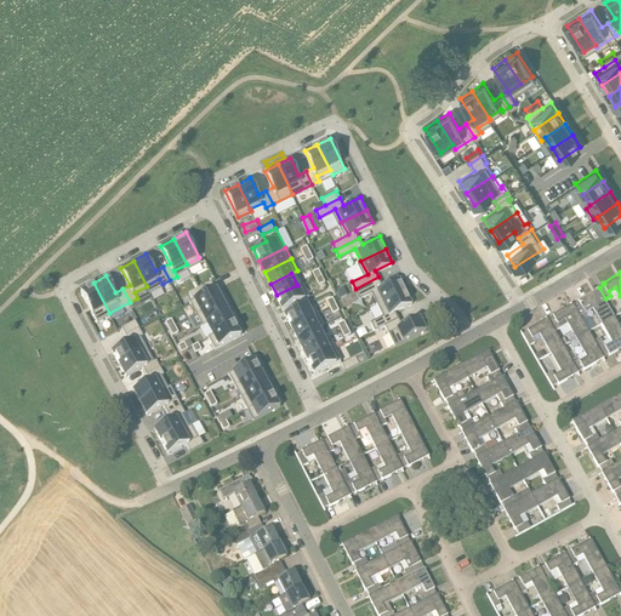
[(379,277),(355,289),(358,295),(374,287),(380,301),(405,287),(399,275),(382,284),(379,277)]
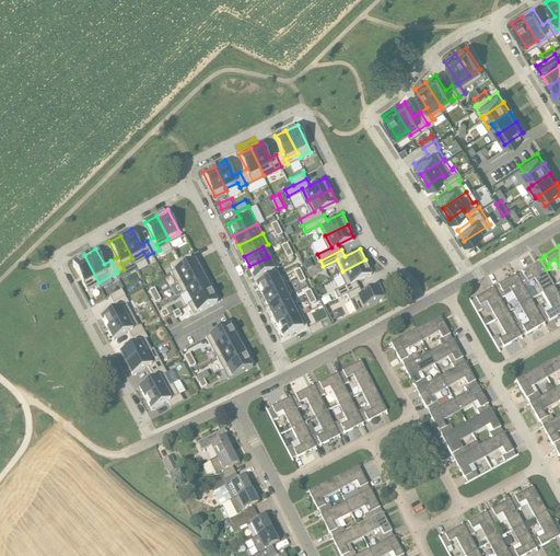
[(84,255),(72,261),(88,288),(98,282),(84,255)]
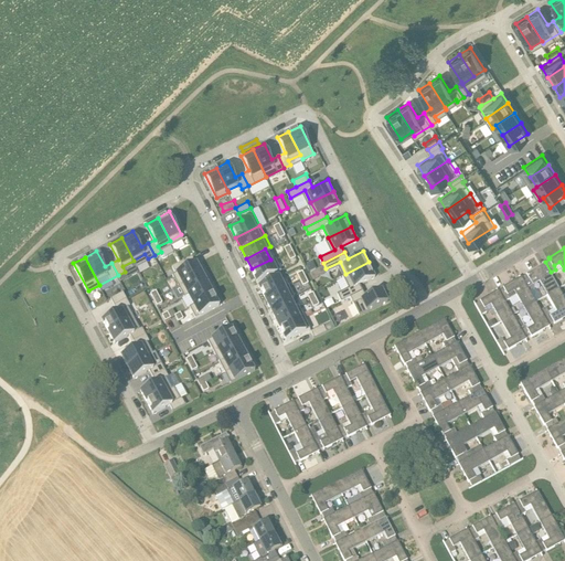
[(270,260),(252,268),(257,281),(281,268),(276,257),(270,260)]
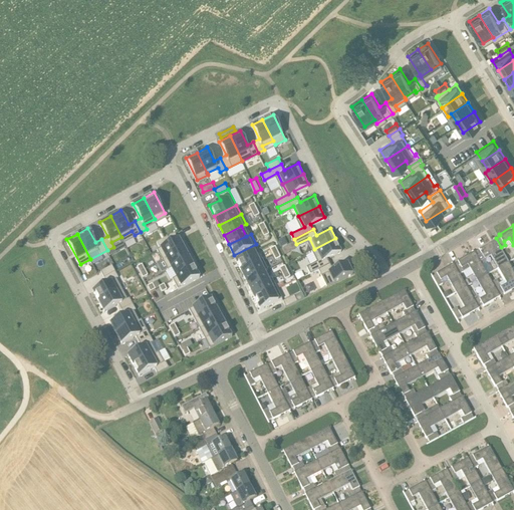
[(171,240),(168,235),(157,241),(160,246),(171,240)]
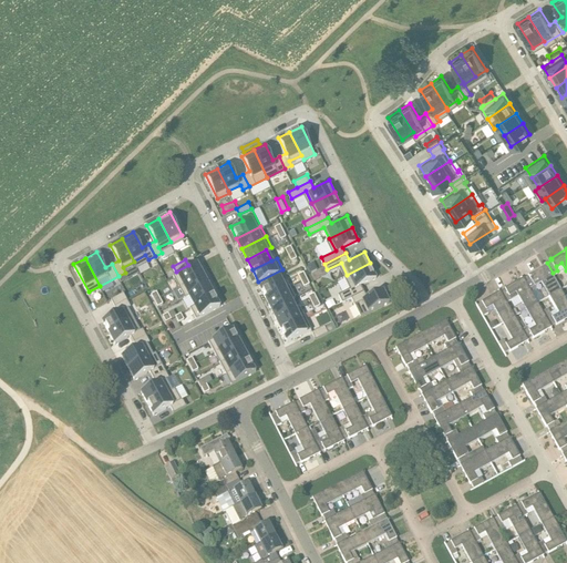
[(188,265),(176,272),(173,274),(178,284),(203,272),(196,260),(188,265)]
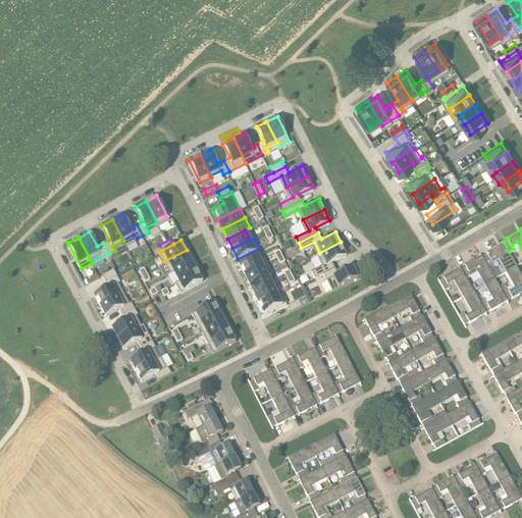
[(486,251),(482,254),(487,263),(488,265),(493,263),(491,261),(499,257),(505,269),(516,263),(509,251),(504,242),(503,241),(485,250),(486,251)]
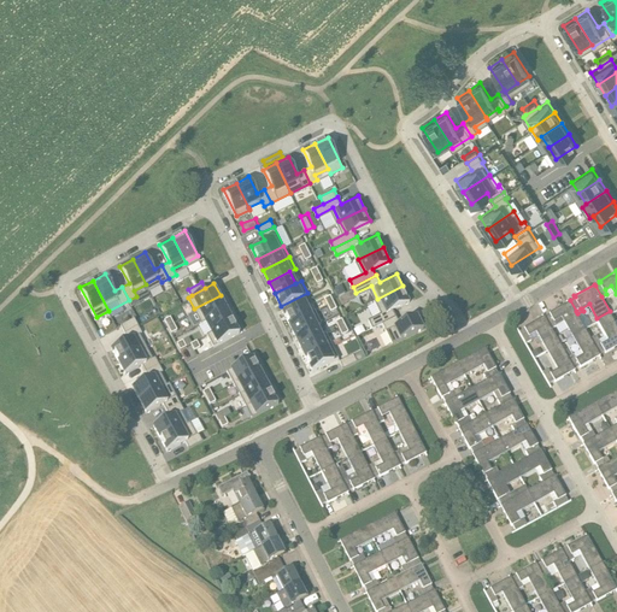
[(385,311),(369,319),(372,327),(382,322),(395,315),(392,307),(410,299),(403,286),(377,299),(385,311)]
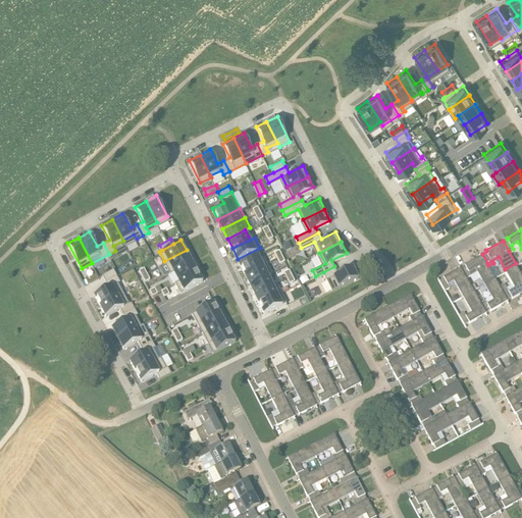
[(187,250),(164,261),(169,271),(173,269),(192,259),(187,250)]
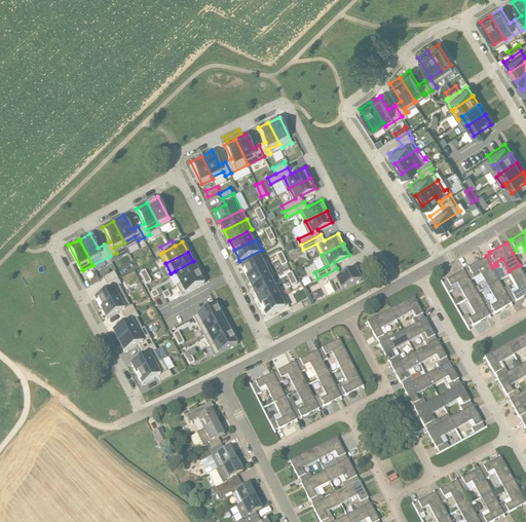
[(259,255),(240,264),(246,274),(264,265),(259,255)]
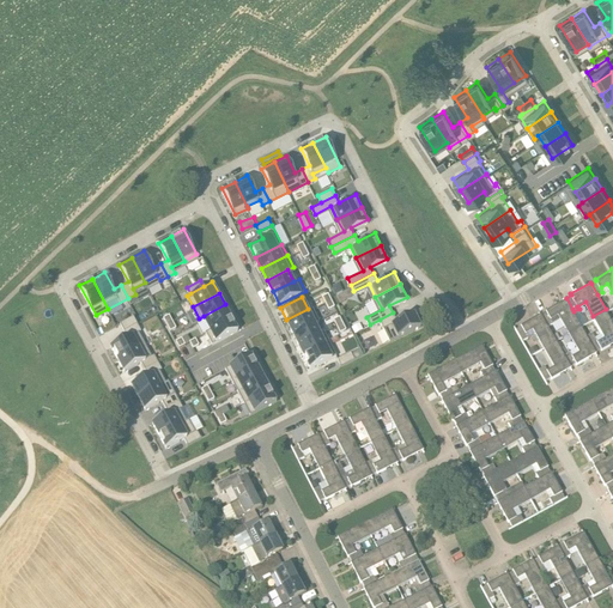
[(546,309),(541,312),(547,323),(559,316),(566,329),(580,322),(574,311),(572,309),(566,298),(565,297),(545,308),(546,309)]
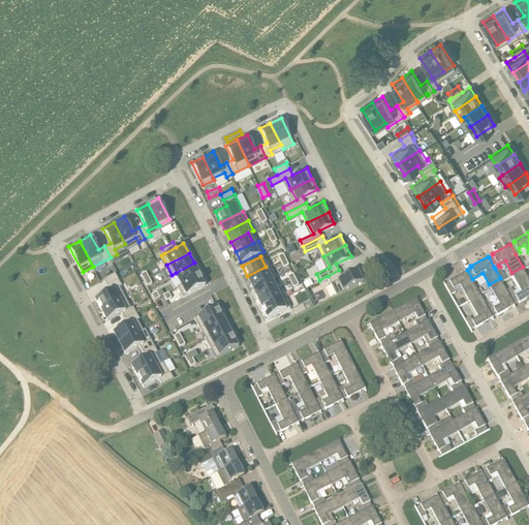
[(194,263),(176,273),(181,283),(199,273),(194,263)]
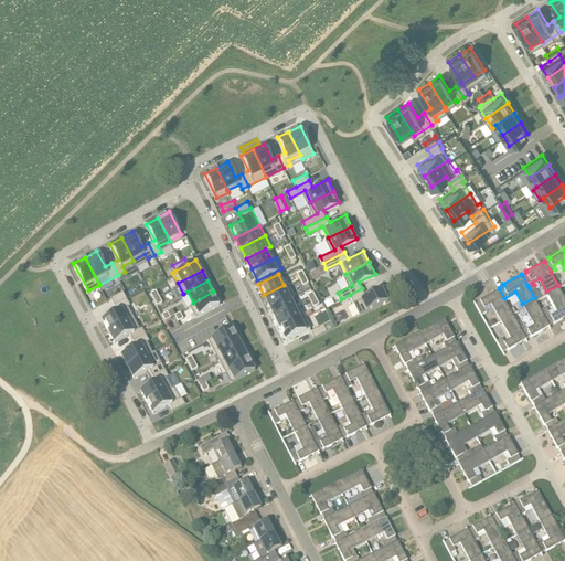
[(284,285),(264,295),(269,306),(291,295),(294,294),(288,283),(284,285)]
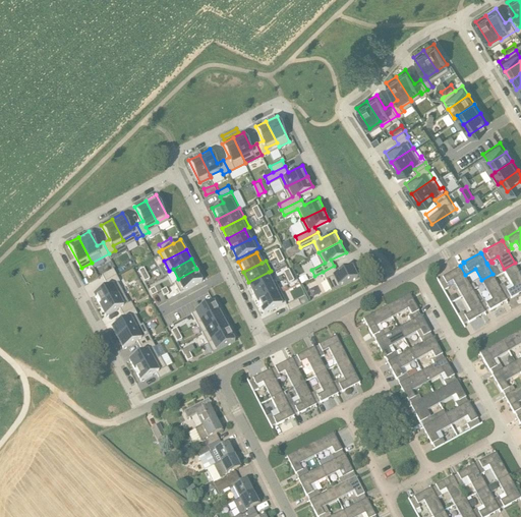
[(503,281),(499,283),(506,297),(511,294),(511,295),(520,289),(520,273),(515,263),(504,269),(512,281),(512,282),(514,285),(508,288),(506,285),(503,281)]
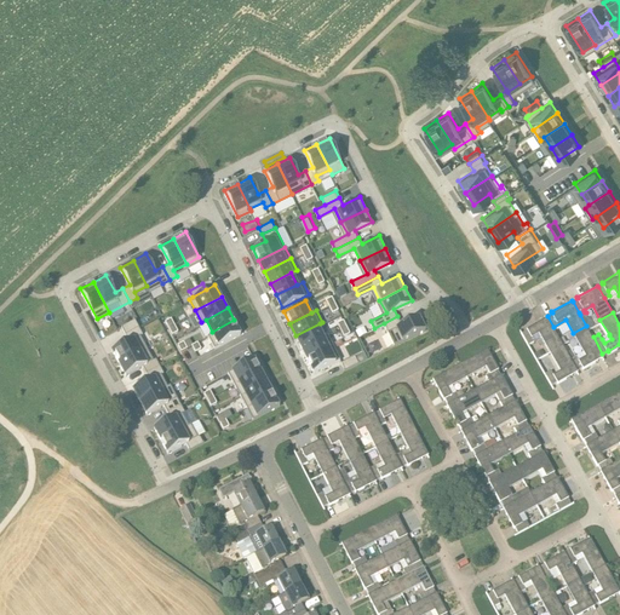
[(397,316),(384,323),(388,329),(392,327),(400,340),(425,328),(418,315),(401,323),(397,316)]
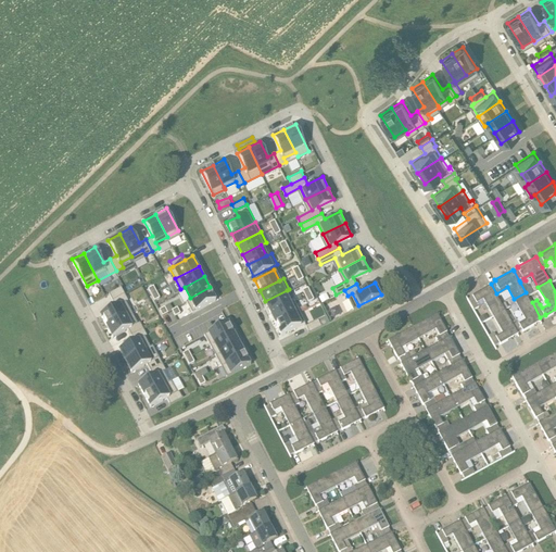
[(472,293),(467,297),(474,309),(479,305),(476,300),(483,297),(492,312),(503,305),(496,293),(491,284),(490,283),(472,292),(472,293)]
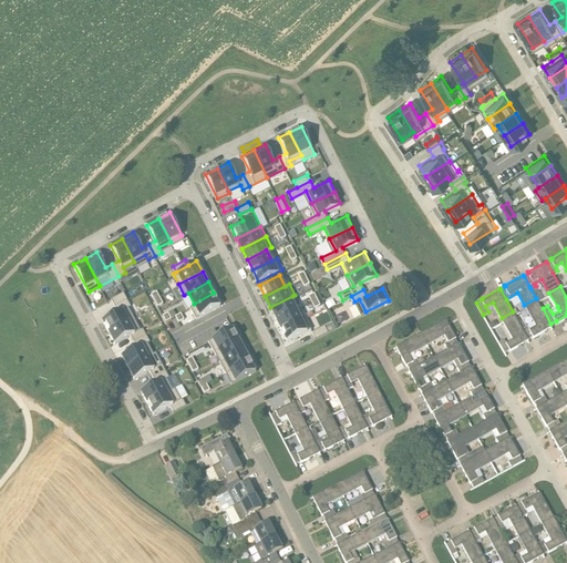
[(123,292),(111,298),(114,304),(126,297),(123,292)]
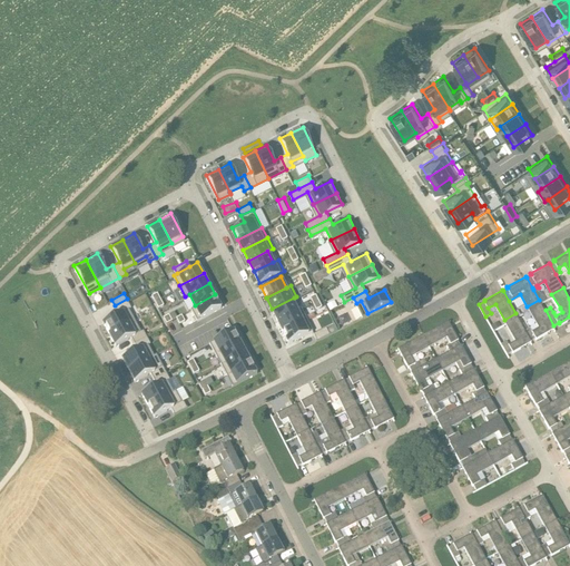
[(215,294),(195,305),(190,306),(197,318),(220,305),(215,294)]
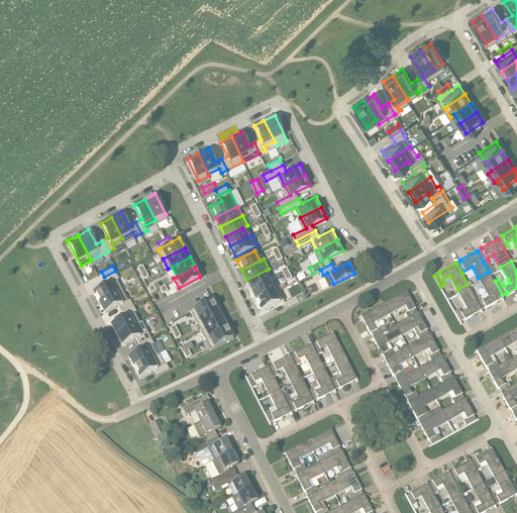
[(267,270),(246,280),(251,289),(271,280),(267,270)]
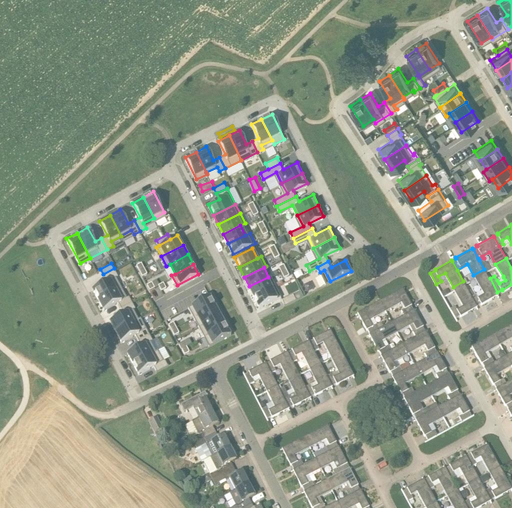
[(106,280),(92,287),(98,298),(119,287),(113,276),(117,274),(114,268),(103,274),(106,280)]
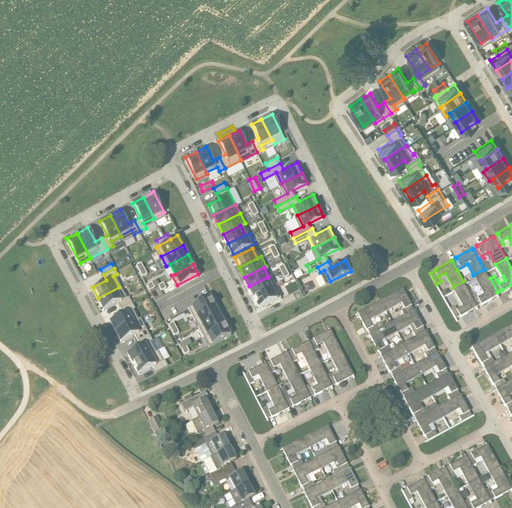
[(471,287),(468,289),(476,304),(481,301),(481,302),(498,293),(497,292),(490,278),(484,269),(473,275),(484,292),(477,296),(471,287)]
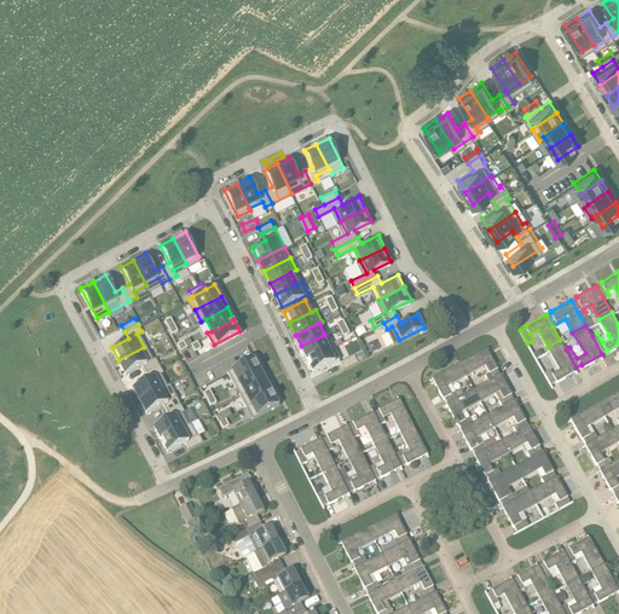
[(324,335),(301,346),(307,358),(334,345),(328,332),(324,335)]
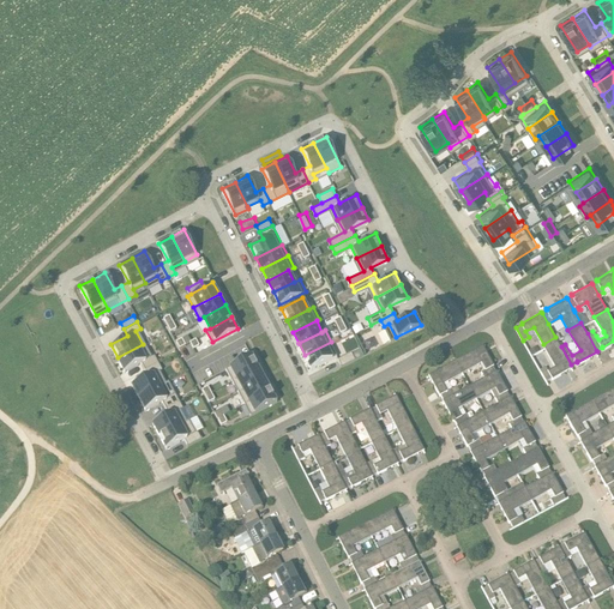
[(543,366),(540,368),(546,379),(552,375),(552,377),(572,366),(571,365),(561,347),(555,337),(543,344),(554,365),(546,369),(543,366)]
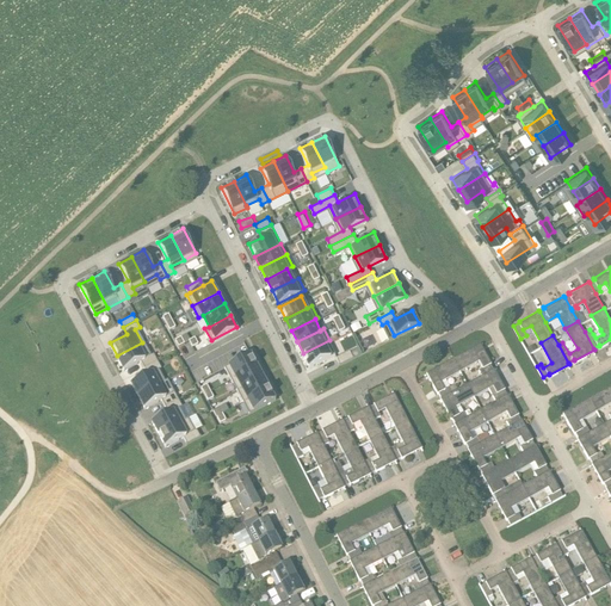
[(329,340),(303,353),(309,365),(335,352),(329,340)]
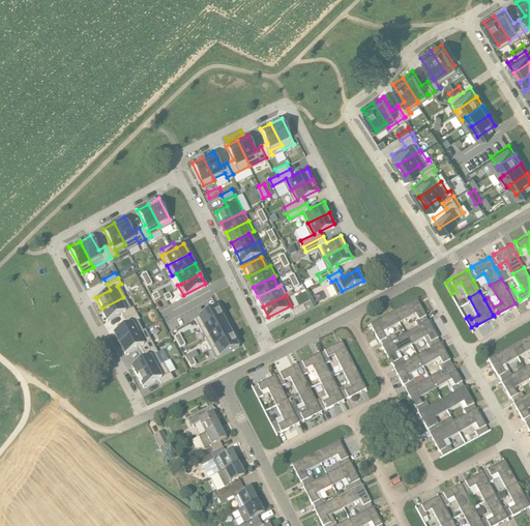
[(416,296),(392,309),(399,320),(415,312),(418,317),(415,319),(417,324),(428,319),(425,314),(416,296)]
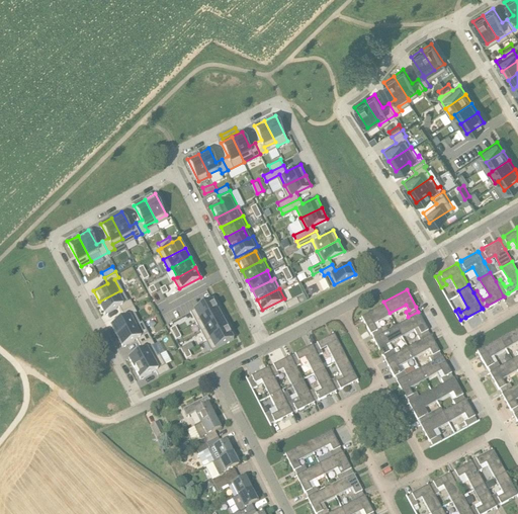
[(120,290),(99,302),(105,312),(119,305),(122,310),(134,304),(131,298),(125,301),(120,290)]
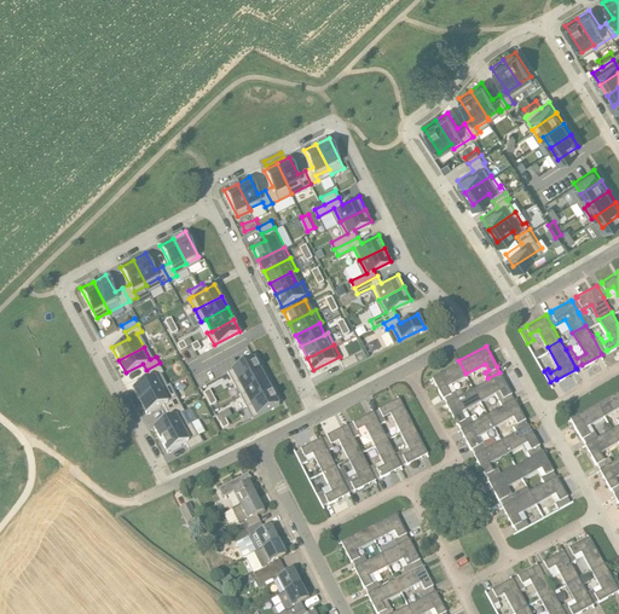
[(354,353),(340,360),(343,368),(358,360),(354,353)]
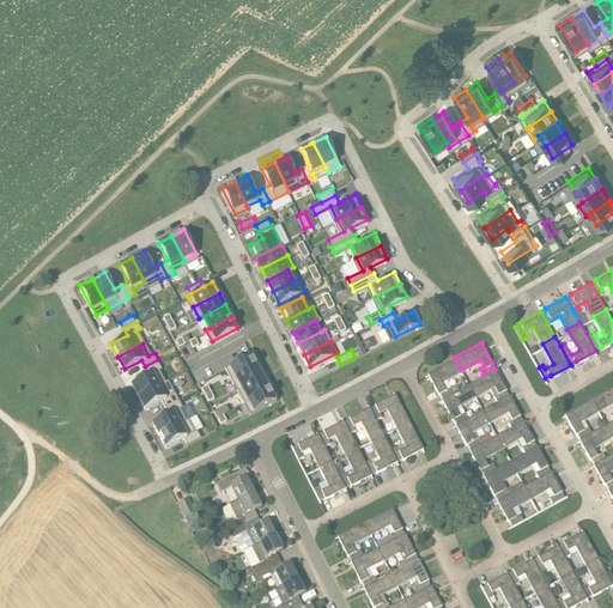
[(252,352),(230,364),(236,376),(258,364),(252,352)]
